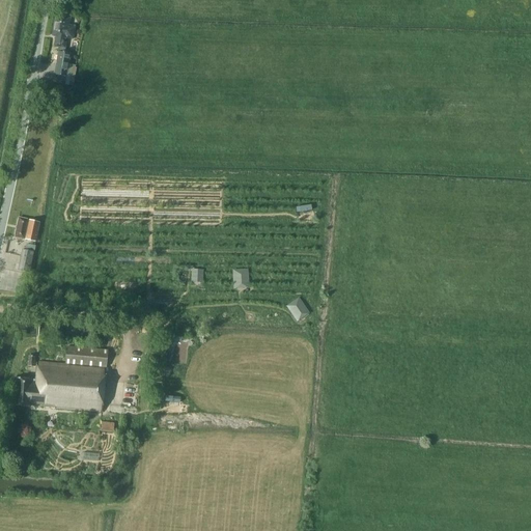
[(71,18),(59,16),(59,19),(55,18),(52,36),(55,37),(54,47),(57,48),(59,48),(55,71),(55,75),(66,77),(68,64),(70,60),(70,56),(68,56),(68,53),(64,52),(66,38),(73,39),(75,27),(68,26),(71,18)]
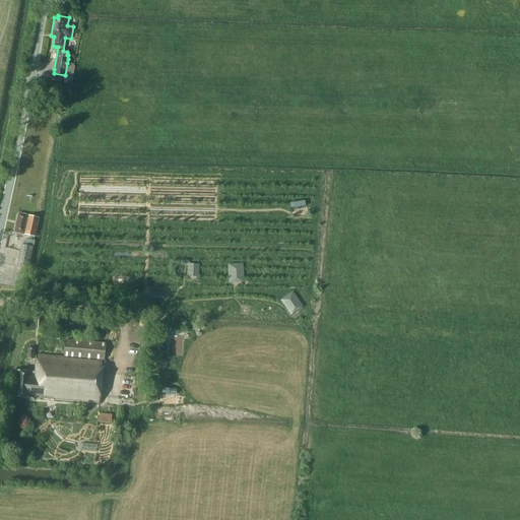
[(67,63),(65,75),(63,83),(71,84),(75,64),(67,63)]
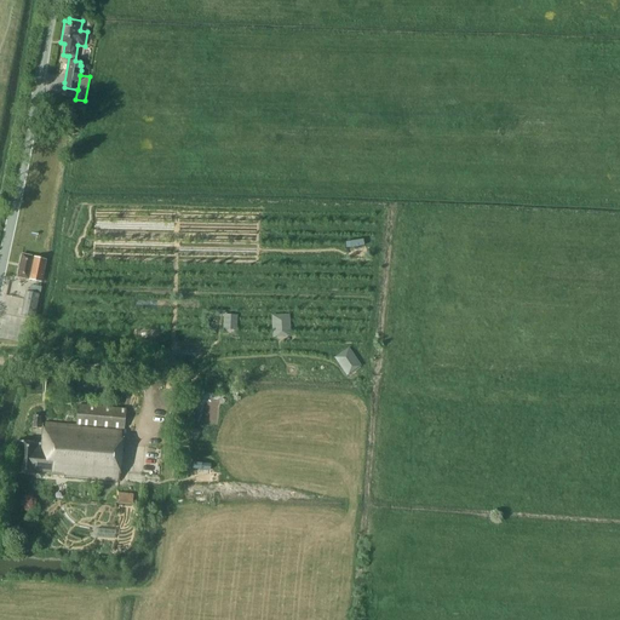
[(46,260),(22,256),(16,277),(40,283),(46,260)]
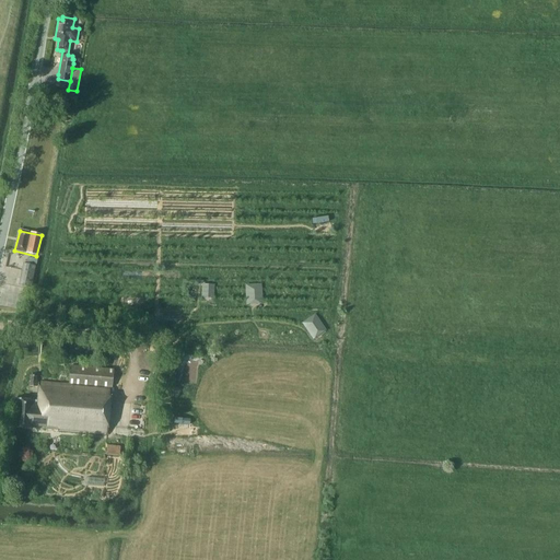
[(37,259),(28,258),(27,264),(23,264),(19,286),(32,288),(37,259)]
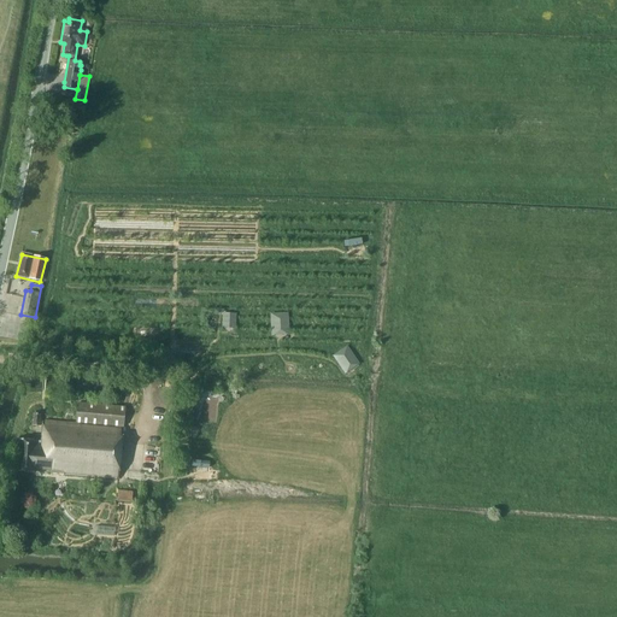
[(124,409),(77,404),(76,425),(42,422),(40,442),(18,441),(16,471),(34,474),(35,470),(51,471),(51,474),(117,480),(124,409)]
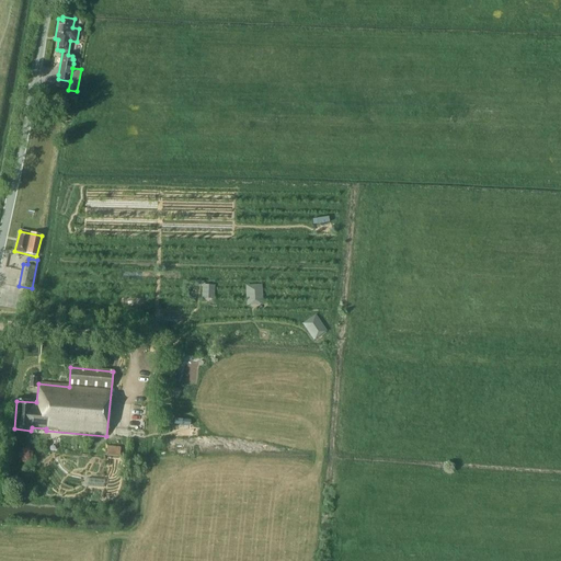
[(121,448),(106,447),(105,456),(119,458),(121,448)]
